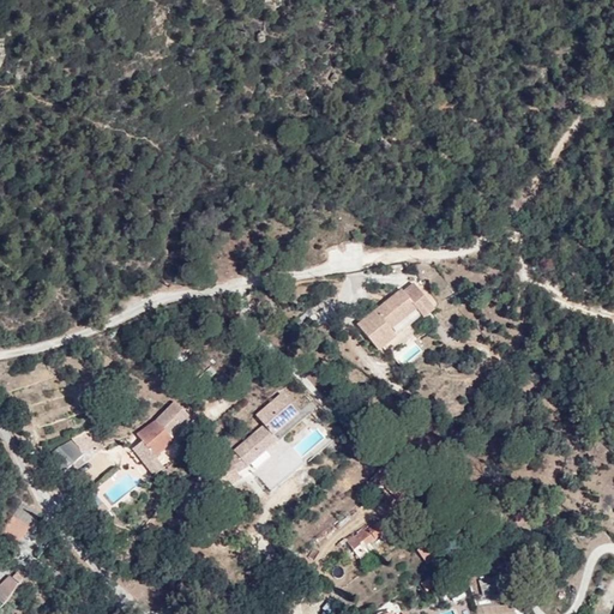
[(402,290),(391,299),(393,301),(386,306),(385,304),(356,325),(377,350),(395,336),(390,330),(415,309),(422,318),(433,309),(414,286),(404,293),(402,290)]
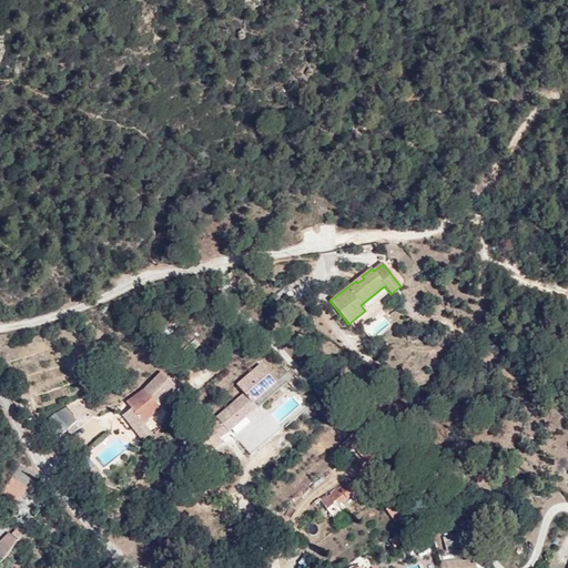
[(246,413),(255,404),(253,402),(276,382),(262,365),(239,385),(245,393),(217,417),(220,421),(225,427),(229,430),(247,415),(246,413)]
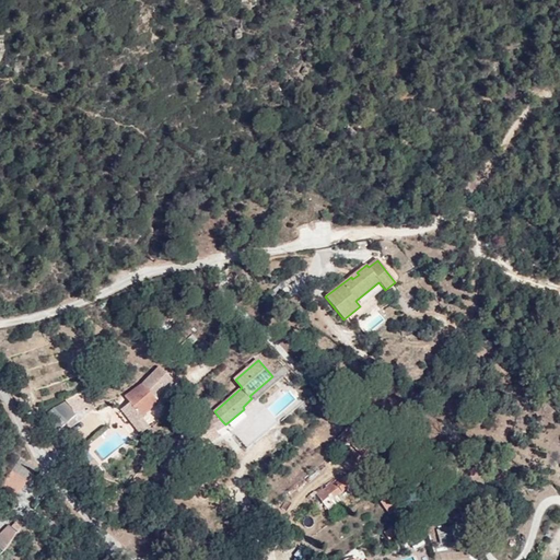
[(143,383),(126,396),(130,401),(123,408),(135,423),(143,416),(177,383),(161,365),(143,383)]
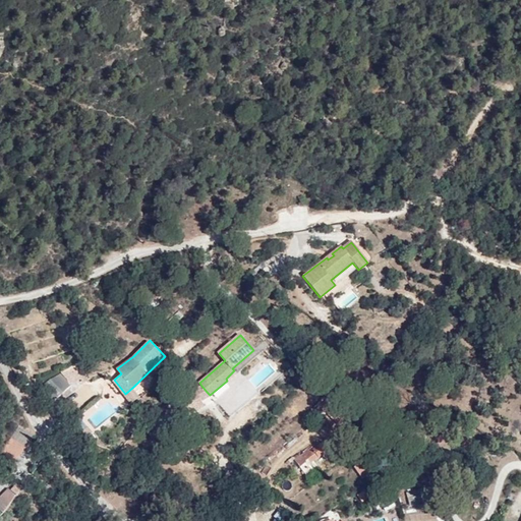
[(80,362),(62,371),(72,383),(81,379),(83,382),(89,380),(80,362)]
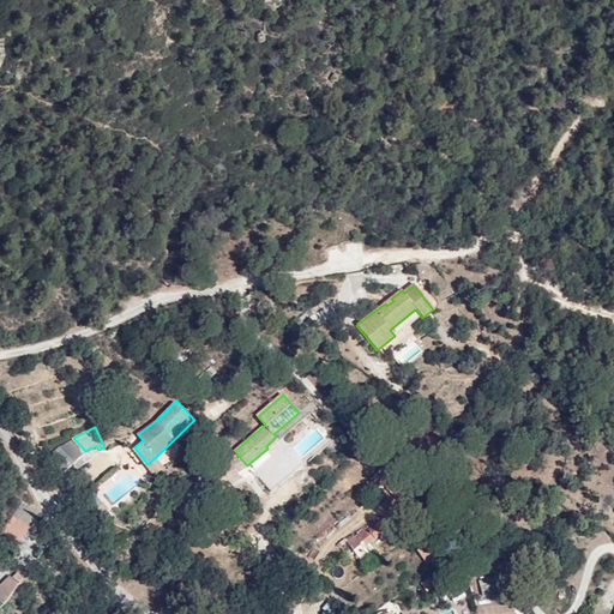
[(278,439),(276,437),(266,446),(268,449),(278,439)]
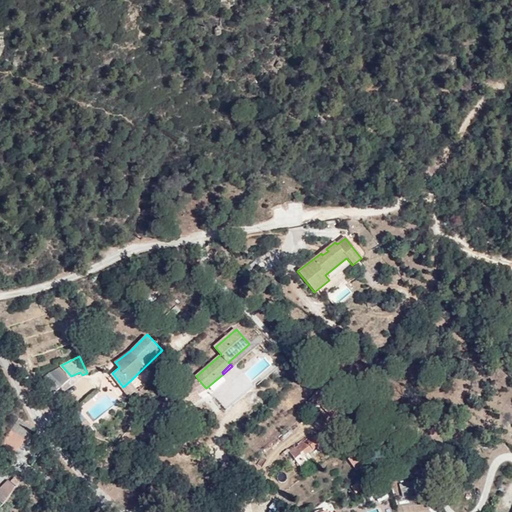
[(71,376),(61,365),(50,371),(40,380),(52,393),(72,377),(71,376)]
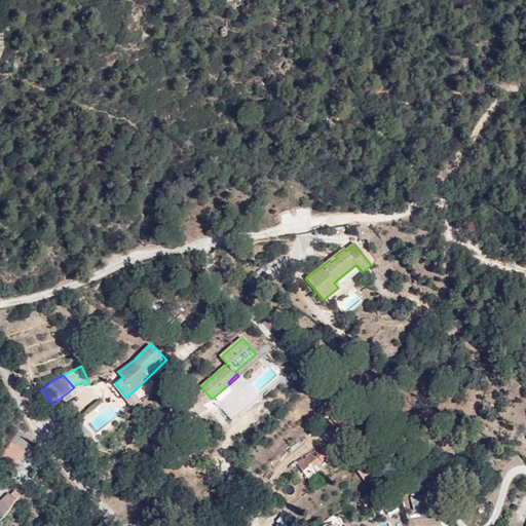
[(209,396),(203,389),(197,392),(201,400),(209,396)]
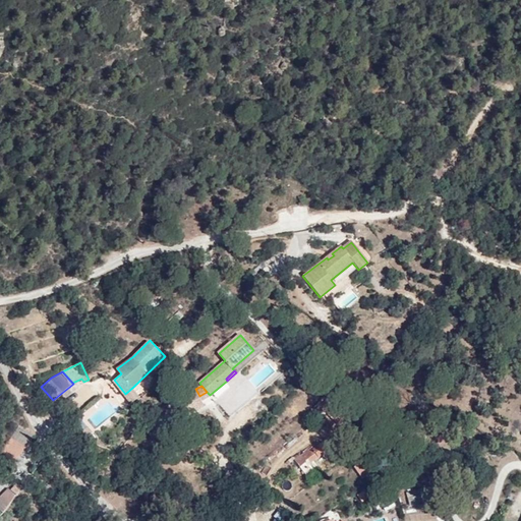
[(140,396),(133,387),(125,394),(133,402),(140,396)]
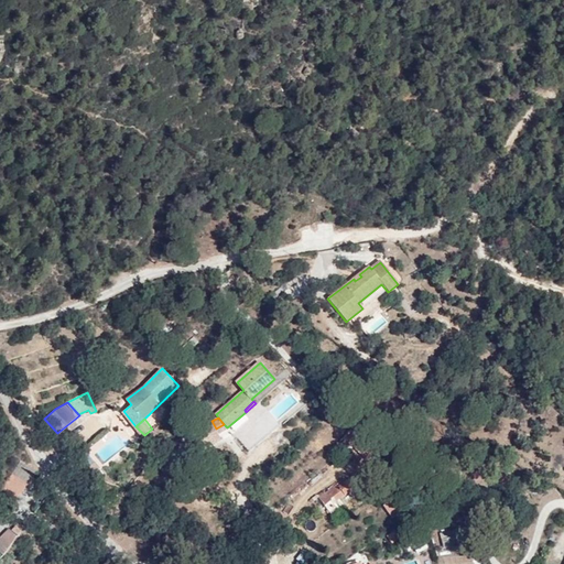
[(216,429),(212,421),(198,429),(208,447),(221,440),(216,429)]
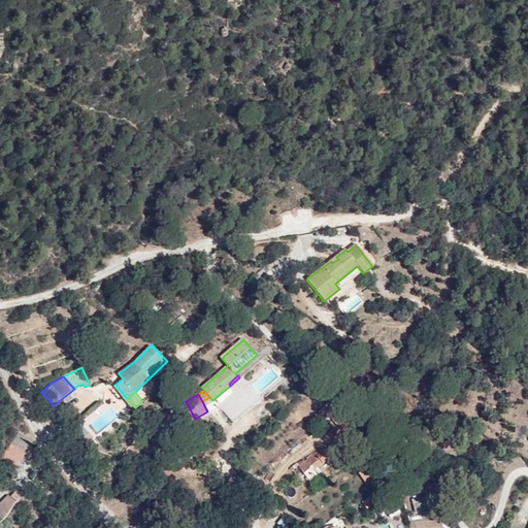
[(195,419),(186,401),(177,406),(187,424),(195,419)]
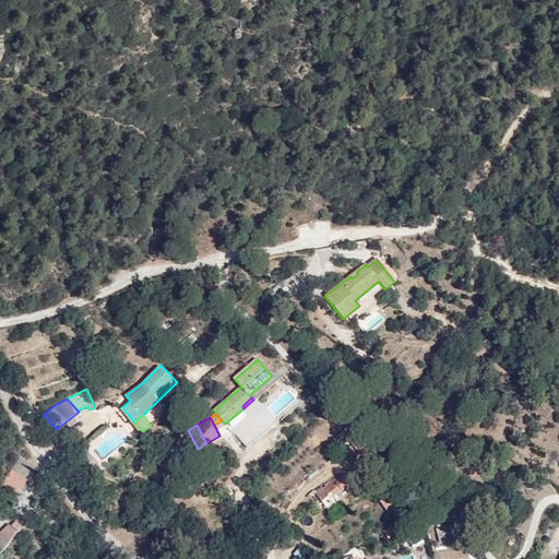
[(113,448),(105,439),(111,433),(104,426),(88,439),(104,455),(113,448)]
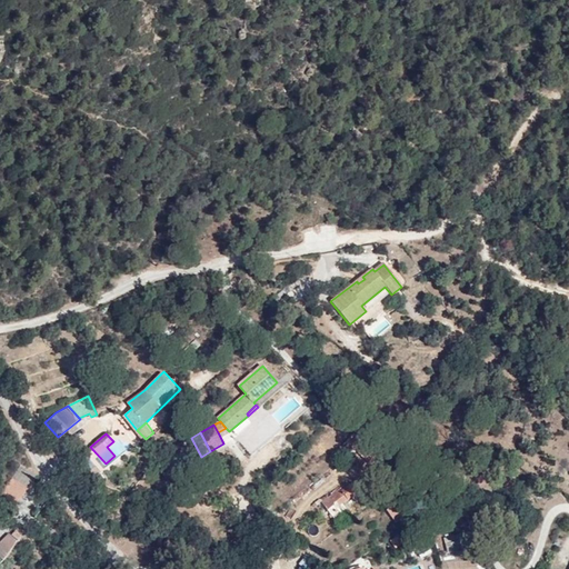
[(379,459),(375,463),(383,472),(388,467),(380,458),(379,459)]
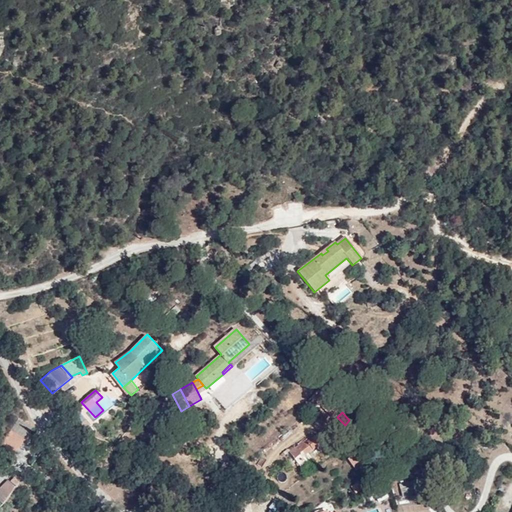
[(15,453),(25,439),(12,429),(3,444),(15,453)]
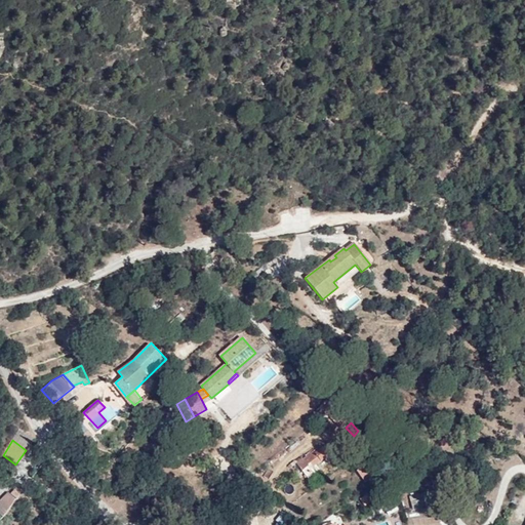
[(407,453),(396,442),(389,448),(400,460),(407,453)]
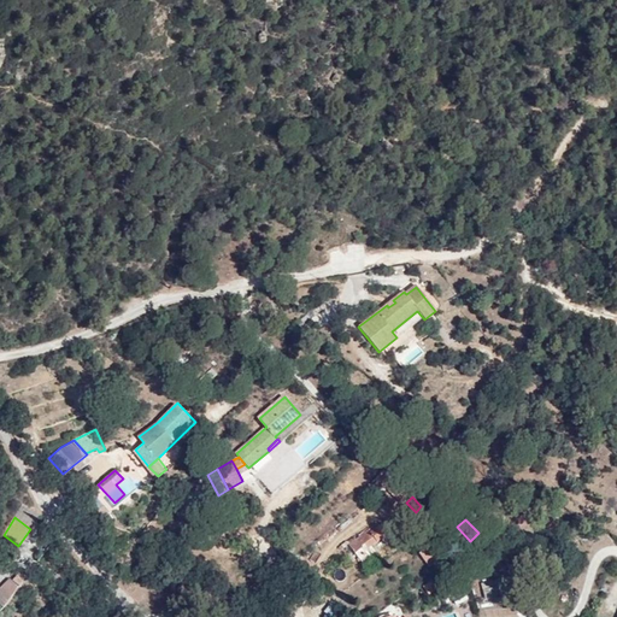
[(388,532),(380,521),(350,544),(357,554),(370,545),(388,532)]
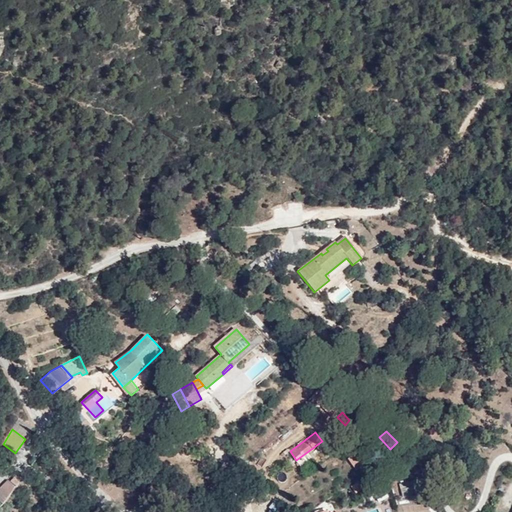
[(356,469),(369,460),(360,449),(348,458),(356,469)]
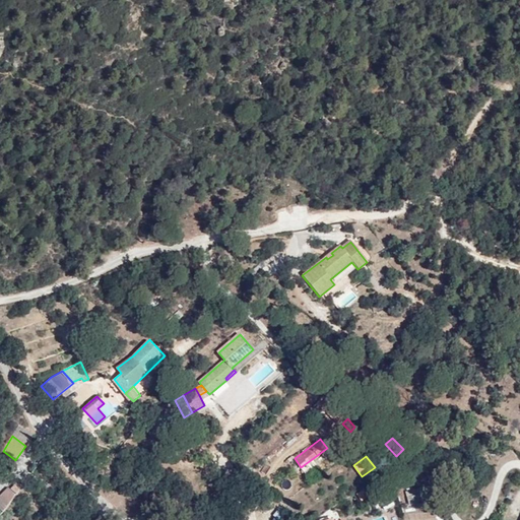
[(316,465),(312,459),(301,467),(306,472),(316,465)]
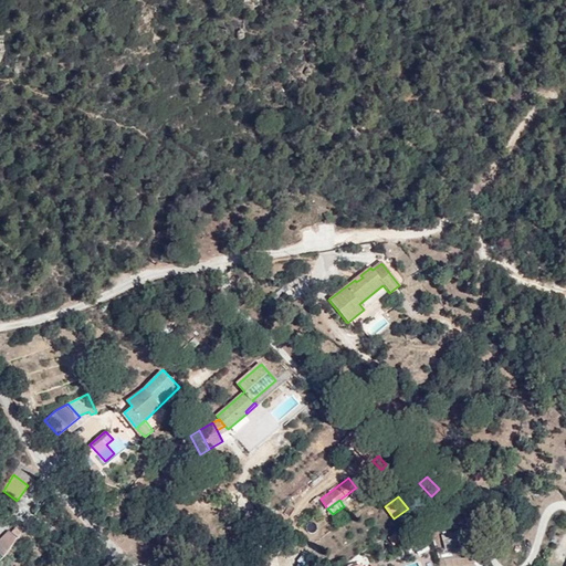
[(272,506),(268,502),(262,507),(265,512),(272,506)]
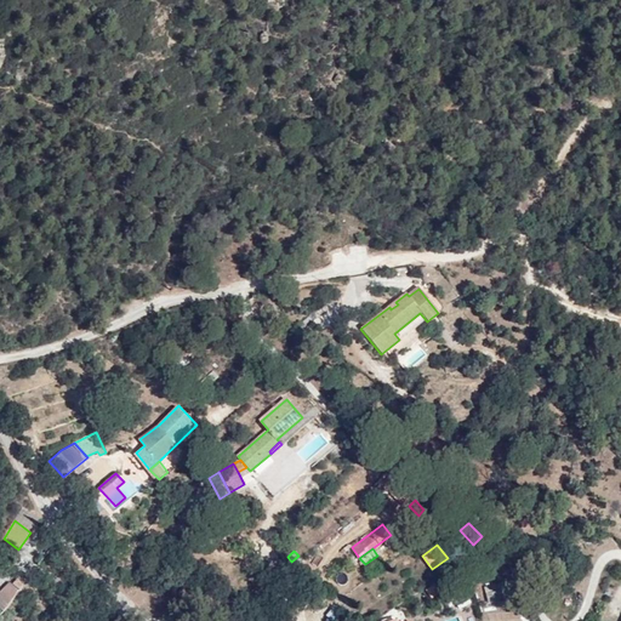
[(27,581),(22,575),(13,585),(20,590),(27,581)]
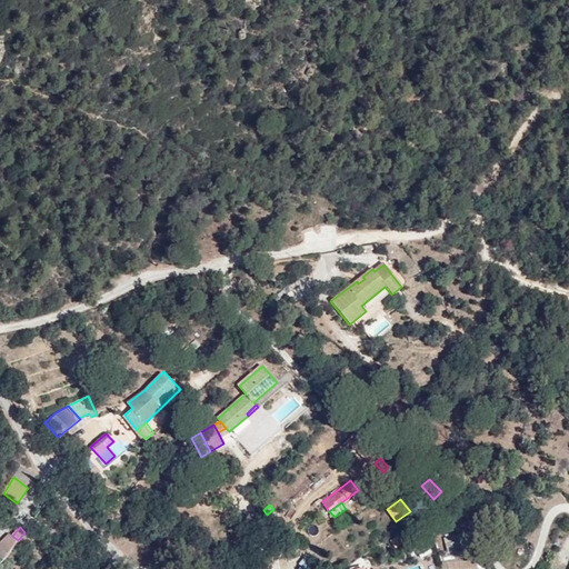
[(17,541),(10,533),(0,542),(0,556),(3,559),(17,541)]
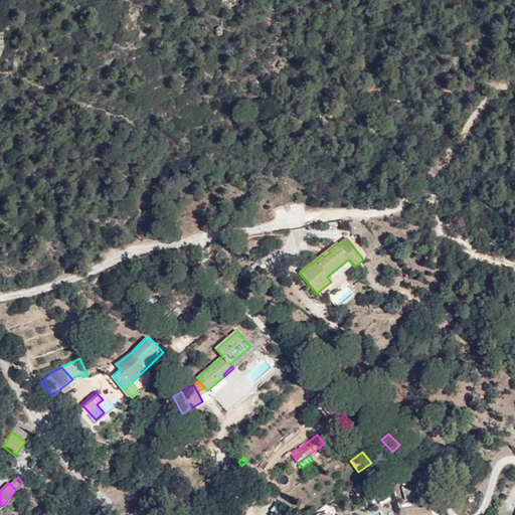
[(365,491),(360,484),(353,489),(358,496),(365,491)]
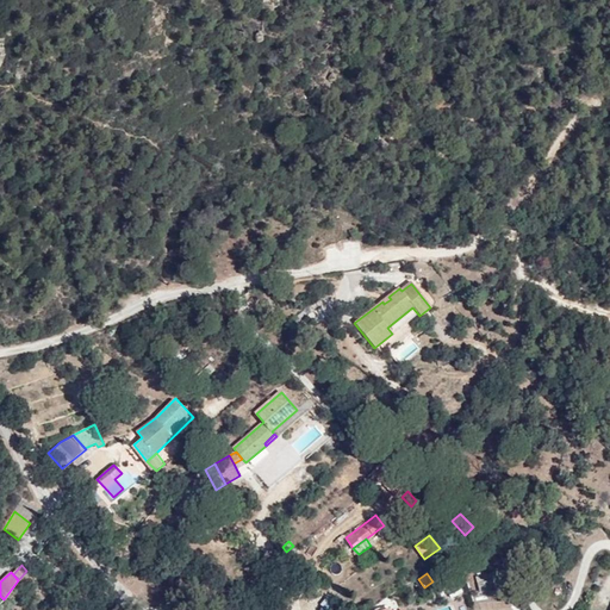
[(493,603),(487,573),(477,576),(483,605),(493,603)]
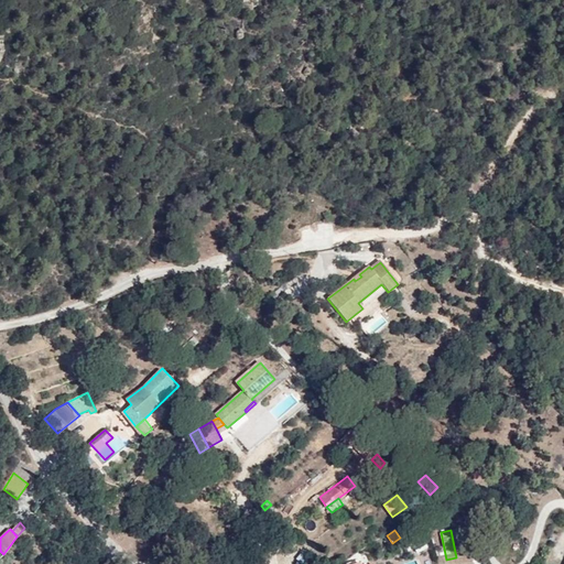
[(429,546),(422,537),(405,546),(408,551),(414,548),(418,553),(429,546)]
